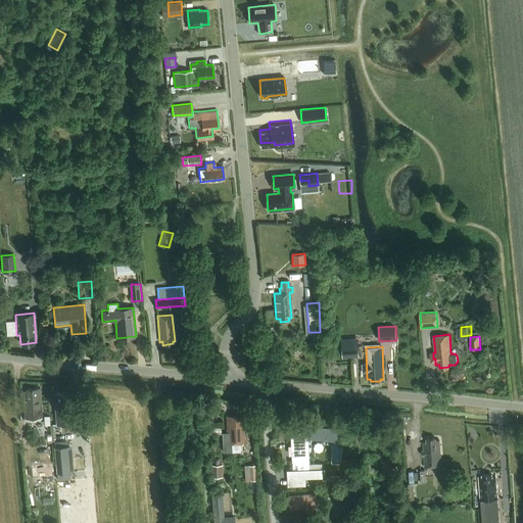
[(342,359),(359,358),(358,347),(342,348),(342,359)]
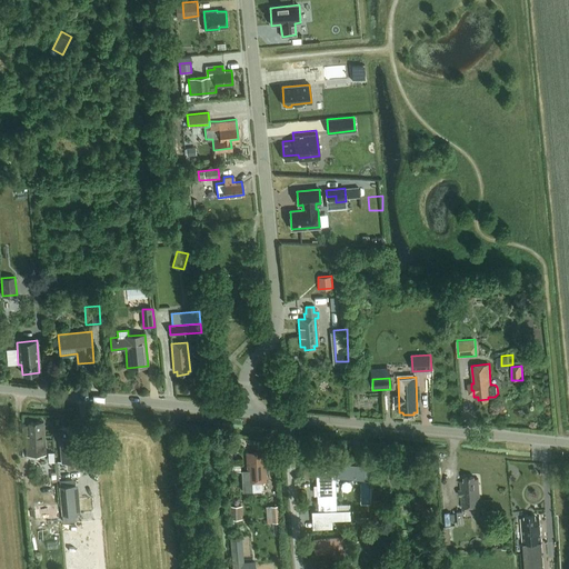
[(29,426),(22,427),(23,437),(26,437),(27,455),(45,453),(42,421),(29,422),(29,426)]
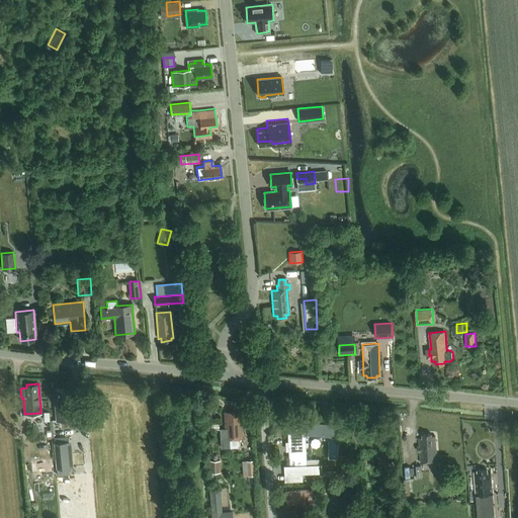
[(72,403),(69,403),(68,389),(54,390),(56,420),(73,419),(72,403)]
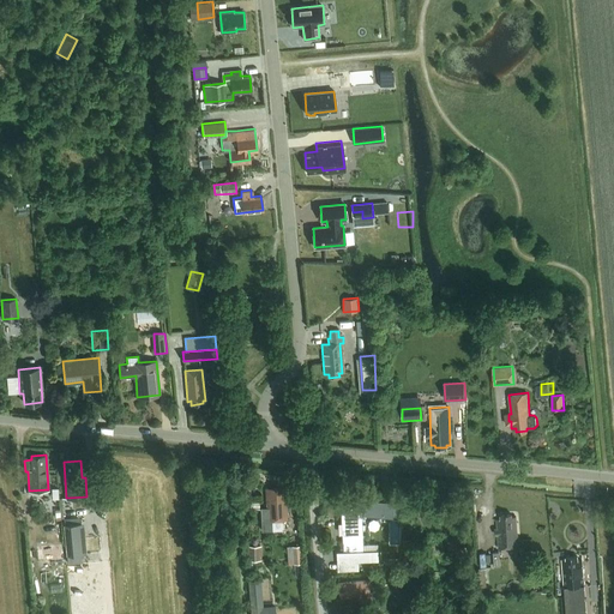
[(266,521),(272,521),(272,530),(283,529),(283,521),(286,521),(284,492),(281,492),(281,487),(269,488),(270,492),(265,492),(266,521)]
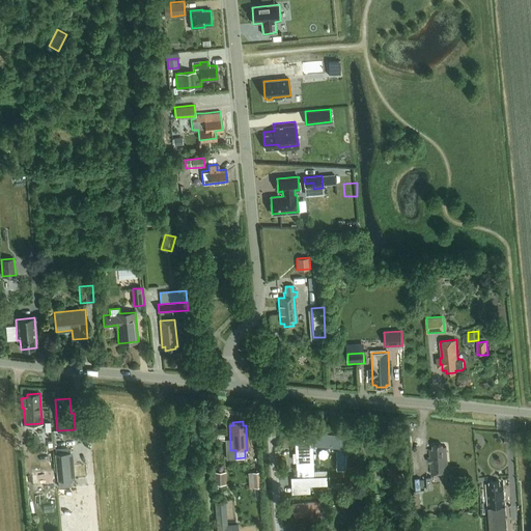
[(313,439),(295,440),(297,477),(298,477),(299,486),(329,484),(328,475),(315,476),(313,443),(317,443),(317,445),(342,447),(343,436),(318,434),(317,439),(313,439)]
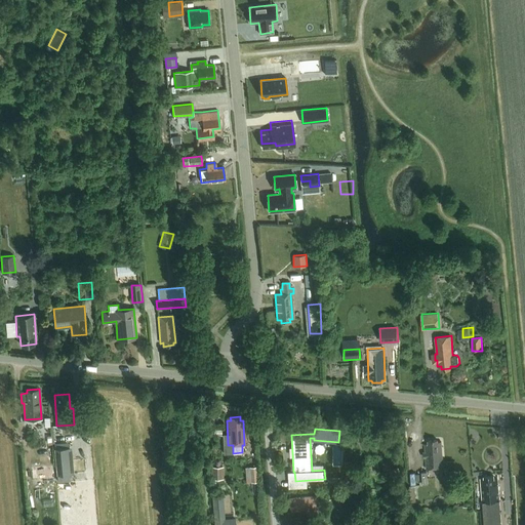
[(380,442),(391,441),(391,432),(379,432),(380,442)]
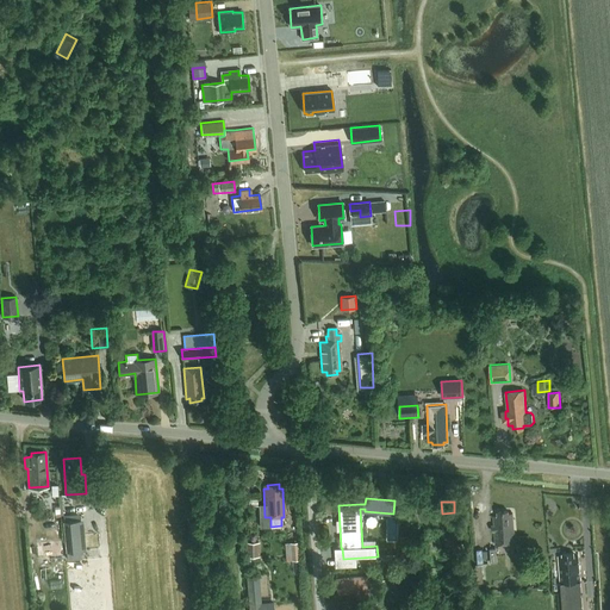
[(512,514),(509,514),(509,511),(498,511),(498,516),(493,517),(495,545),(515,543),(512,514)]
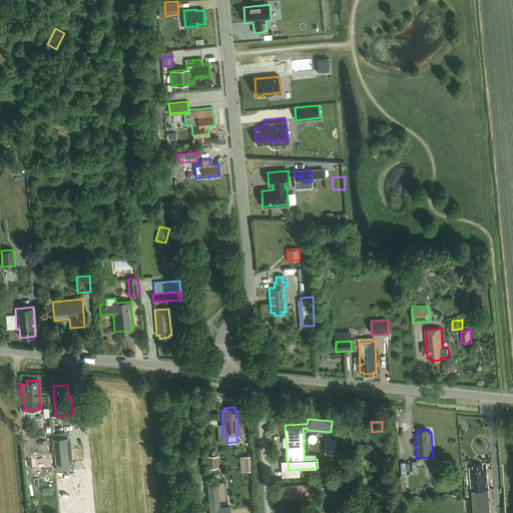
[(54,438),(53,438),(55,464),(68,462),(72,462),(70,437),(54,438)]
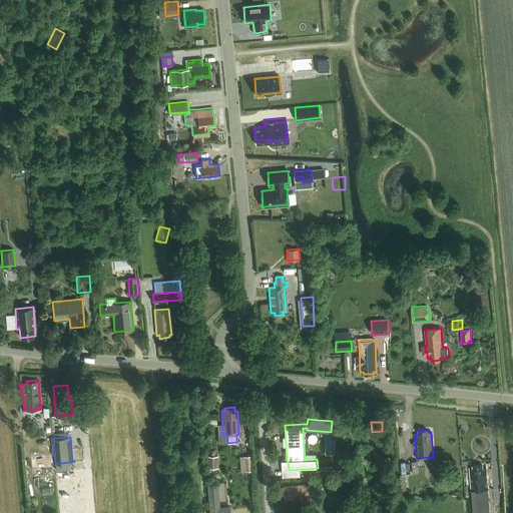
[(32,474),(52,473),(51,454),(31,455),(32,474)]
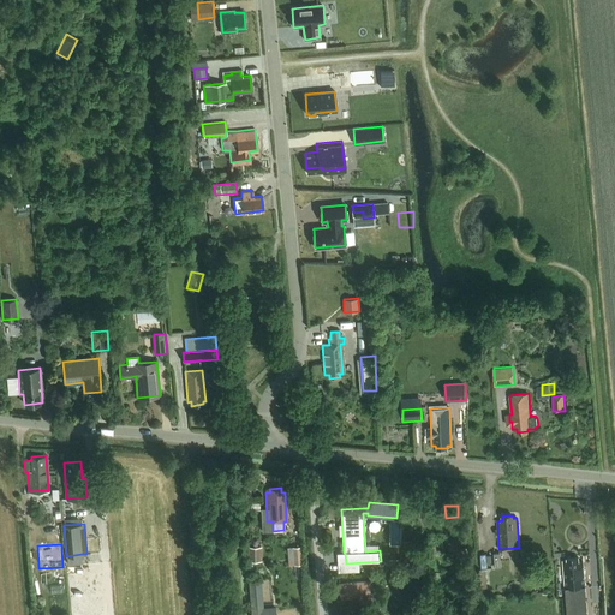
[(261,547),(246,547),(248,562),(262,561),(261,547)]
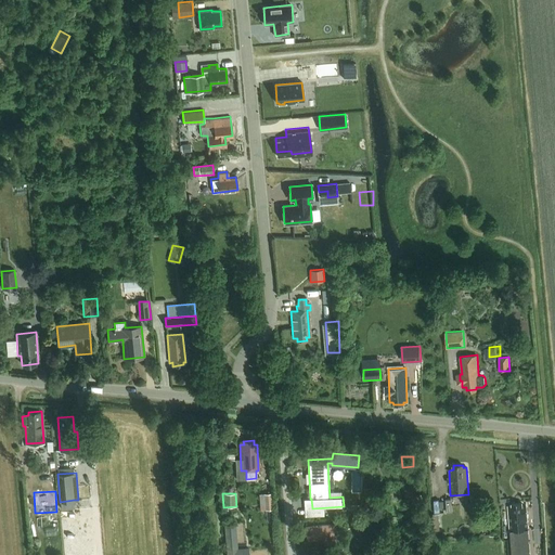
[(374,497),(364,498),(366,519),(375,518),(374,497)]
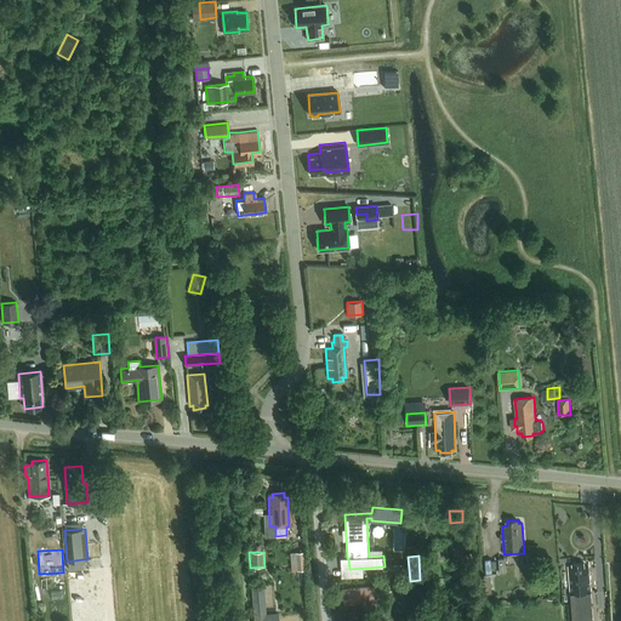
[(593,620),(590,568),(585,569),(585,564),(573,565),(573,568),(569,568),(573,620),(593,620)]
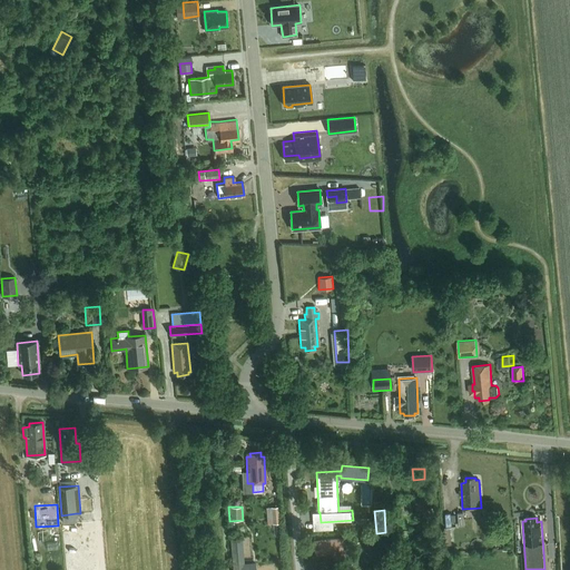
[(352,538),(314,541),(315,556),(333,553),(333,559),(346,558),(346,553),(354,553),(352,538)]
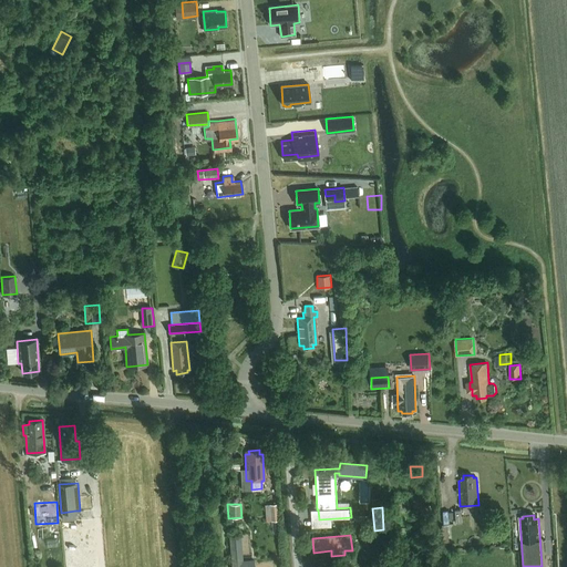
[(369,543),(367,543),(367,538),(354,539),(356,545),(353,545),(354,549),(352,549),(352,550),(351,550),(352,558),(357,557),(356,554),(361,554),(361,553),(370,552),(369,543)]
